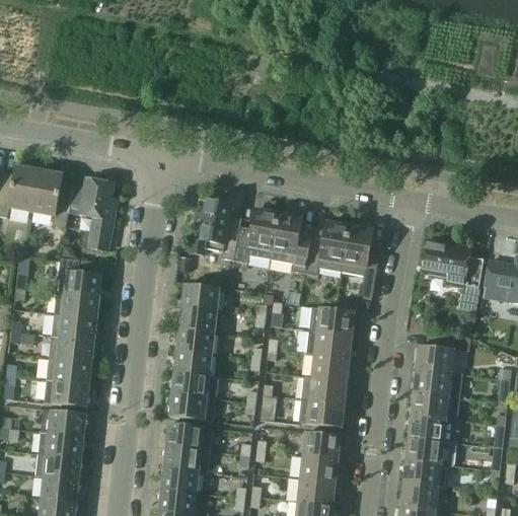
[(9,207),(31,211),(40,168),(16,164),(14,173),(2,171),(0,185),(0,215),(7,217),(9,207)]
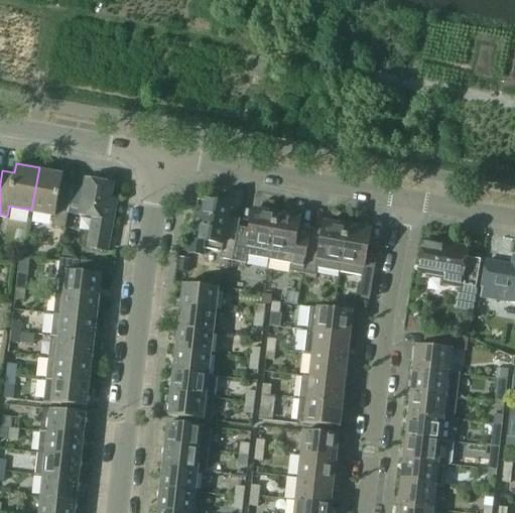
[(52,224),(66,227),(68,211),(73,183),(61,181),(62,172),(39,167),(31,210),(54,214),(52,224)]
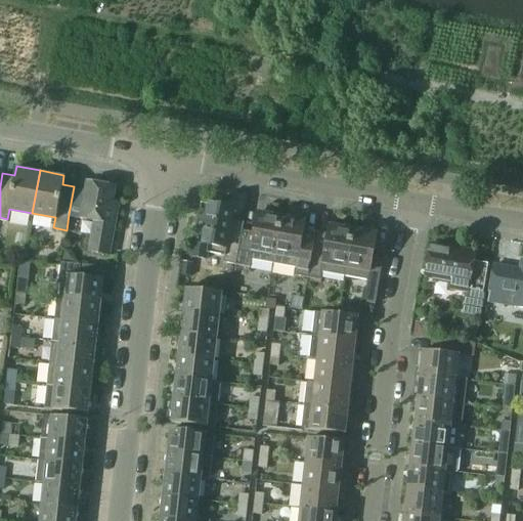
[(86,188),(74,186),(69,214),(95,219),(90,249),(107,253),(116,208),(111,207),(115,184),(88,179),(86,188)]
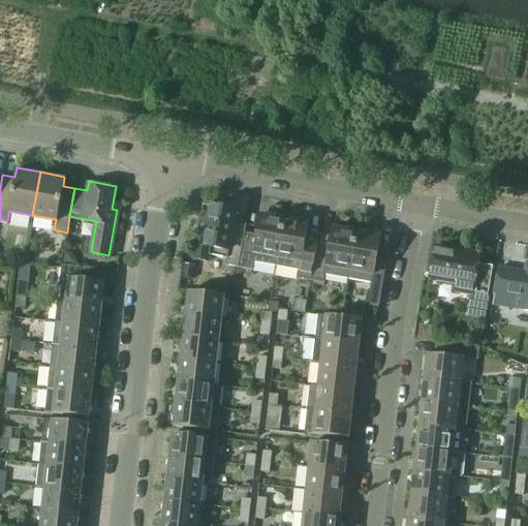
[(225,263),(239,265),(244,235),(246,222),(234,220),(236,208),(212,204),(209,218),(200,217),(193,256),(208,259),(209,253),(226,256),(225,263)]
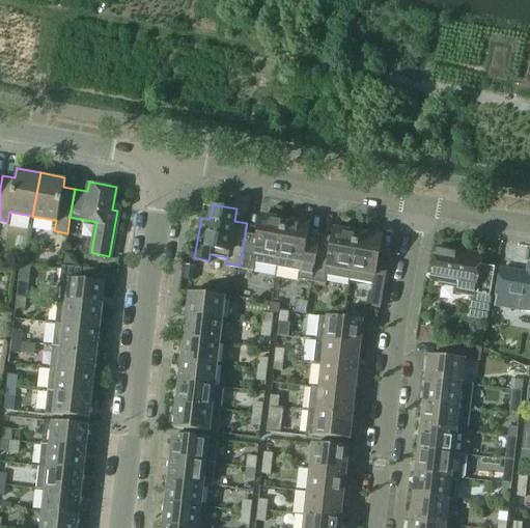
[(254,260),(277,265),(285,217),(261,213),(256,238),(245,235),(240,266),(252,268),(254,260)]
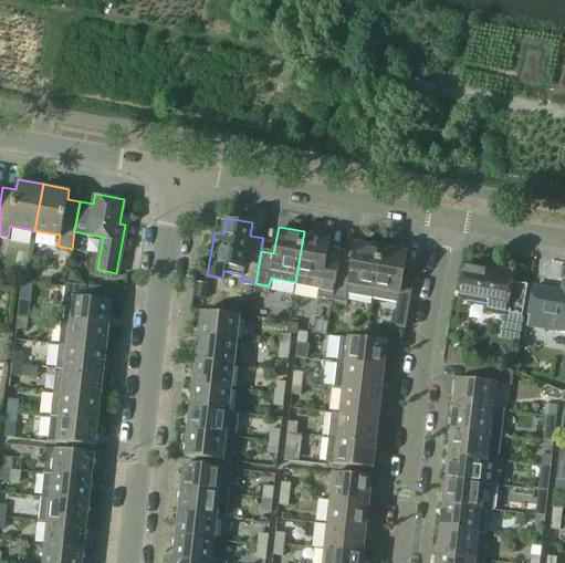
[(304,231),(295,282),(320,285),(317,294),(332,298),(339,260),(342,248),(328,246),(330,237),(304,231)]
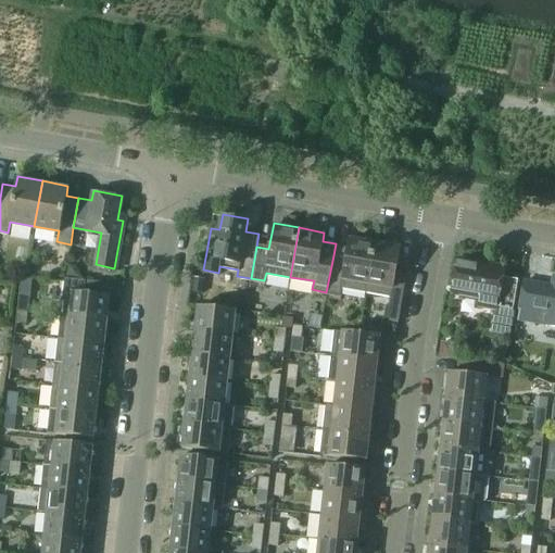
[(342,286),(366,290),(375,241),(350,237),(345,263),(332,261),(333,256),(333,255),(326,292),(340,294),(342,286)]
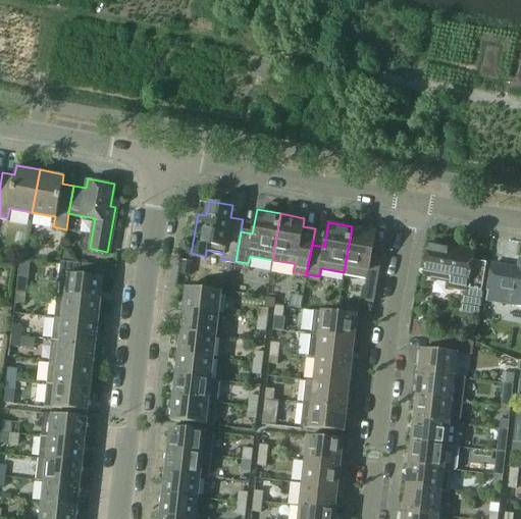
[(375,230),(352,226),(344,272),(366,276),(362,299),(373,301),(381,253),(380,257),(371,255),(375,230)]
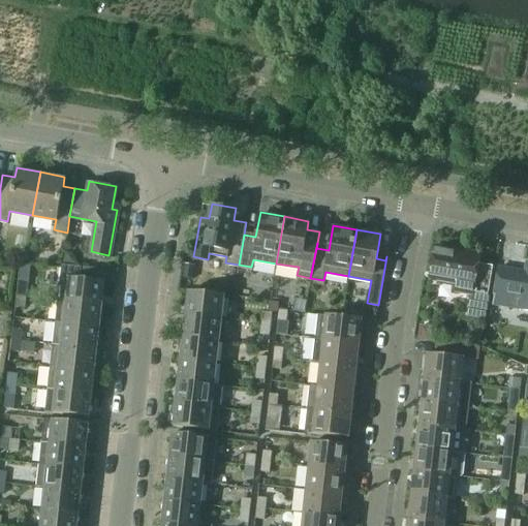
[(479,252),(435,244),(429,276),(458,281),(456,289),(471,292),(467,313),(485,316),(489,294),(488,294),(493,264),(478,260),(479,252)]
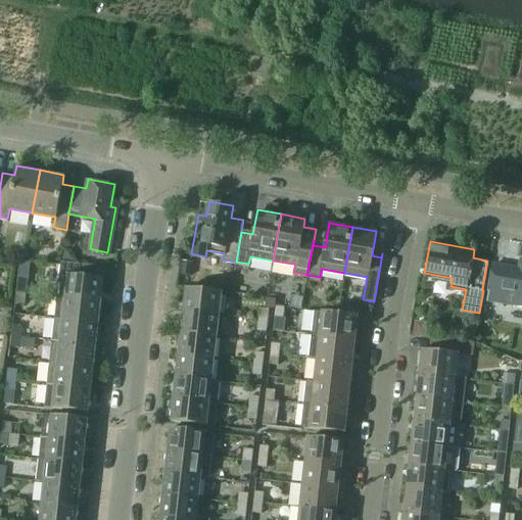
[(63,247),(62,257),(72,260),(73,253),(69,249),(63,247)]
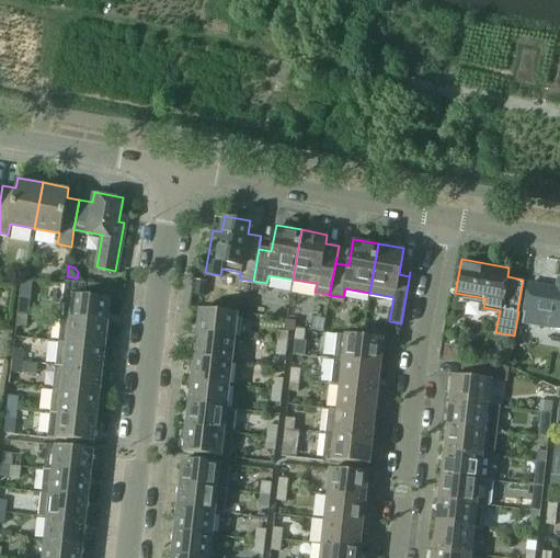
[(524,309),(551,314),(550,326),(559,327),(559,275),(559,276),(557,285),(528,281),(524,309)]
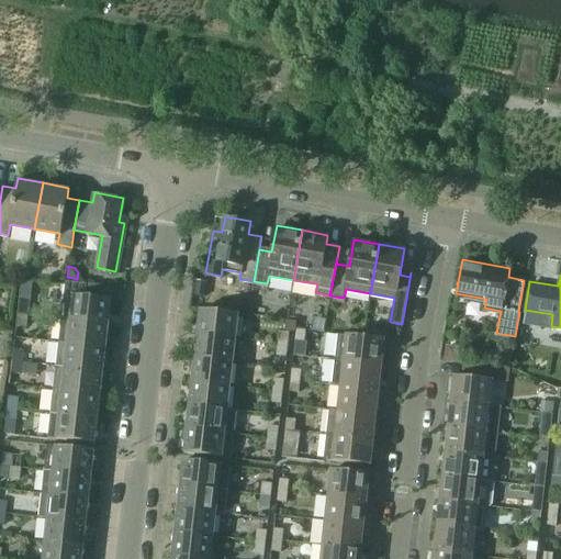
[(21,277),(18,311),(27,312),(31,278),(21,277)]
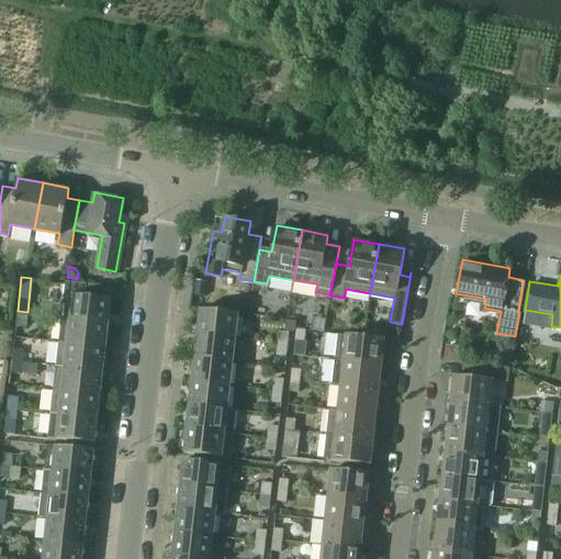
[(65,278),(62,316),(108,322),(112,283),(65,278)]
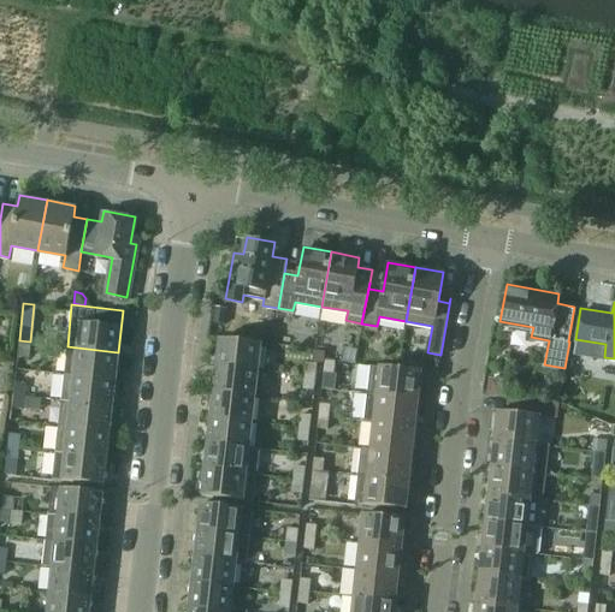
[(214,306),(212,321),(223,322),(225,307),(214,306)]
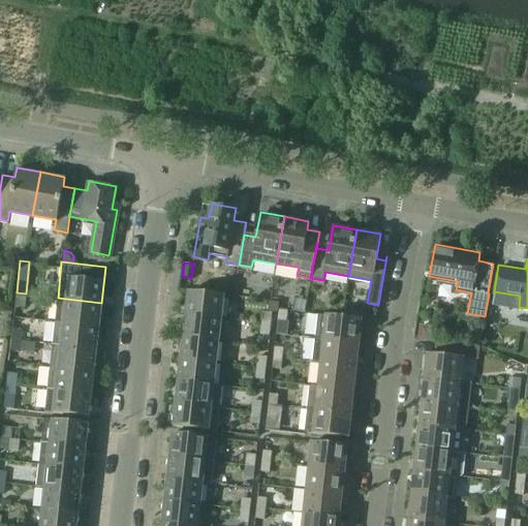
[(188,288),(185,312),(221,315),(224,292),(188,288)]
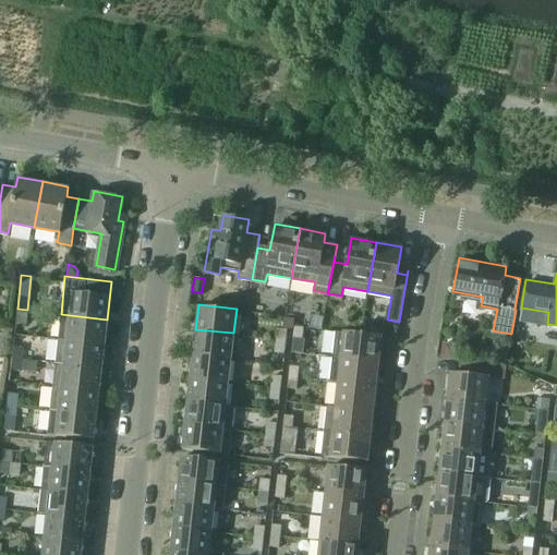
[(27,310),(17,309),(16,321),(25,322),(27,310)]
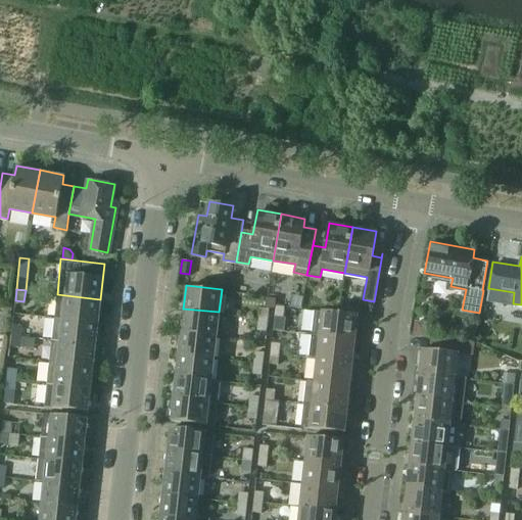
[(57,294),(54,316),(98,321),(100,299),(57,294)]
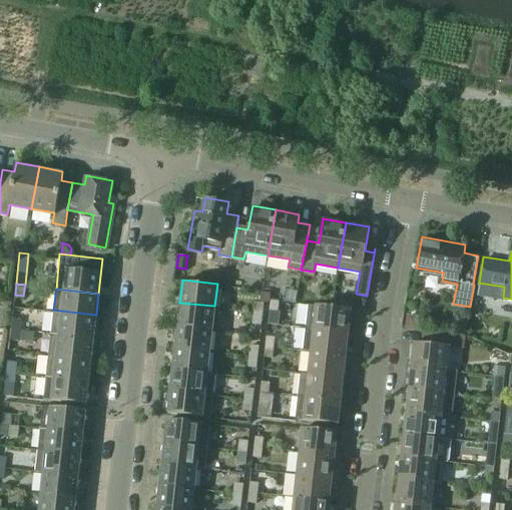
[(279,299),(270,298),(269,309),(278,310),(279,299)]
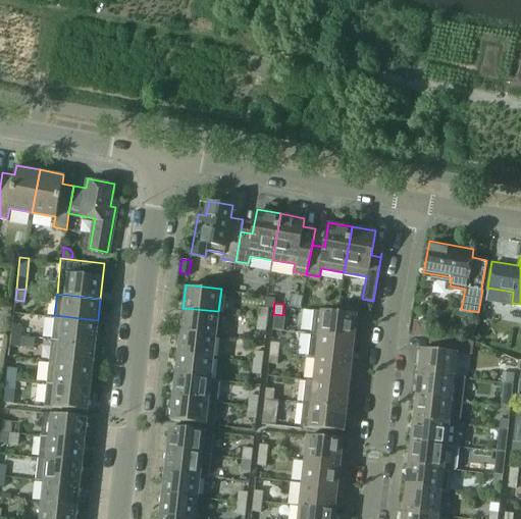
[(259,305),(258,316),(267,317),(268,306),(259,305)]
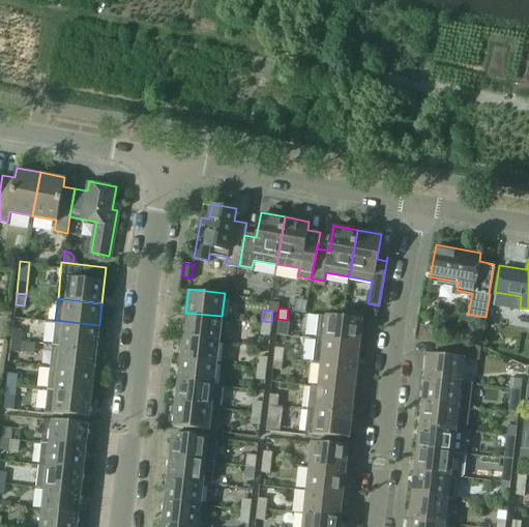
[(185,313),(183,334),(219,339),(222,316),(185,313)]
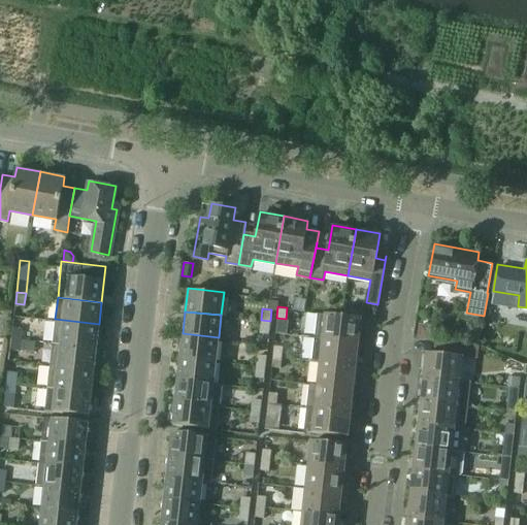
[(314,335),(322,336),(358,340),(361,317),(317,312),(314,335)]
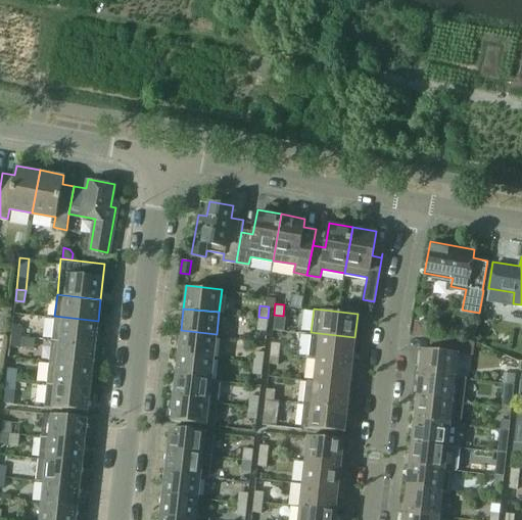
[(54,316),(52,338),(95,343),(98,321),(54,316)]
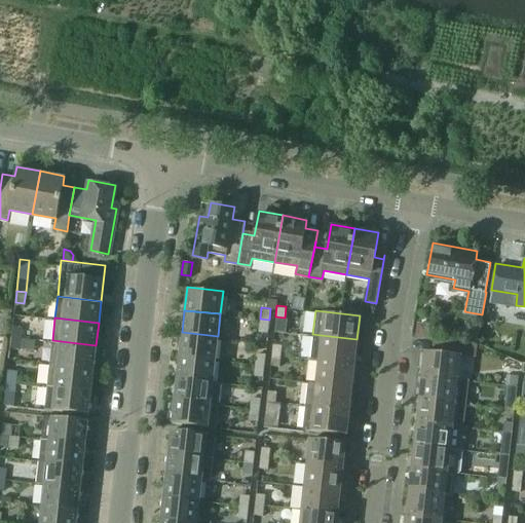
[(269,320),(260,319),(259,330),(268,331),(269,320)]
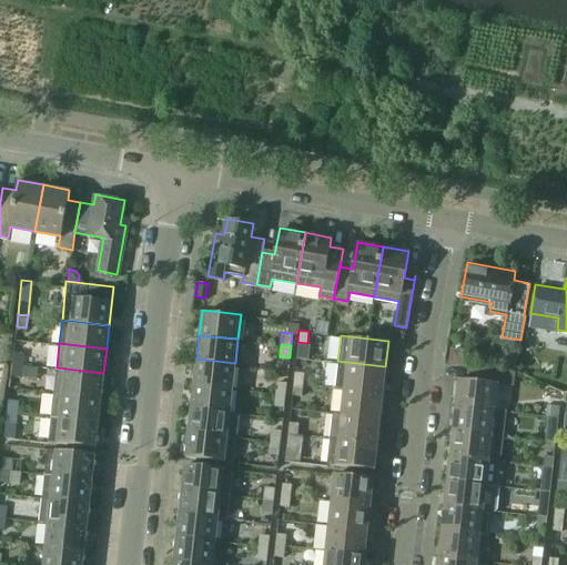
[(502,345),(499,361),(514,363),(517,347),(502,345)]
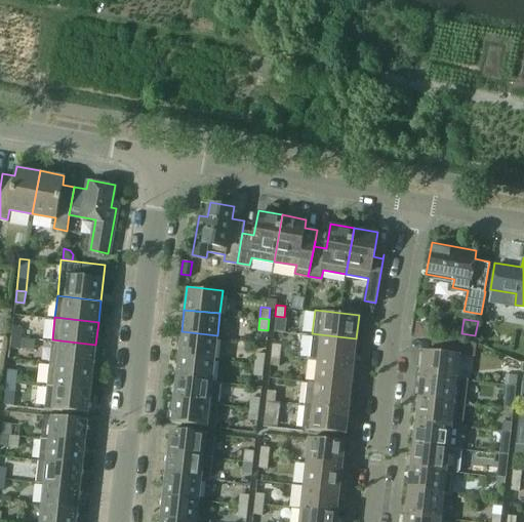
[(417,322),(416,334),(431,335),(433,323),(417,322)]
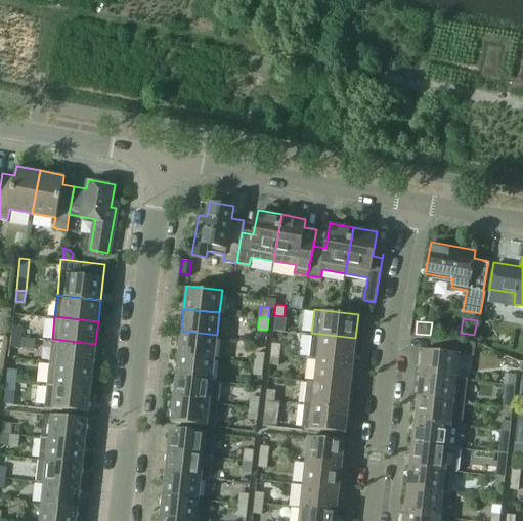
[(12,323),(11,334),(20,335),(22,324),(12,323)]
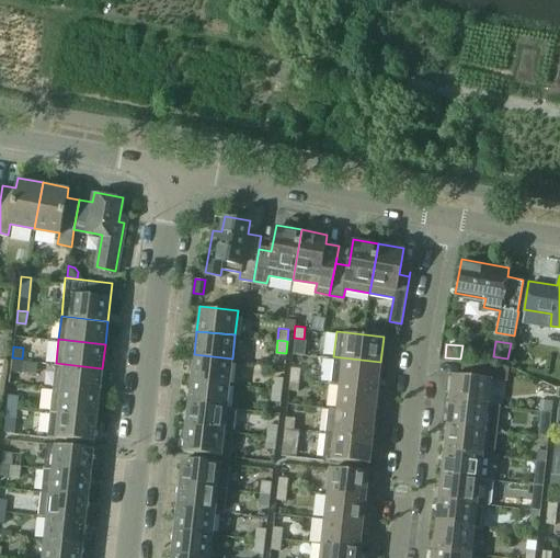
[(194,354),(192,378),(229,383),(232,359),(194,354)]
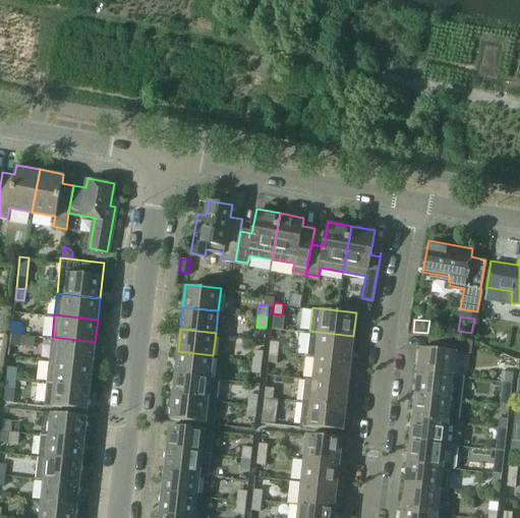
[(318,332),(309,331),(307,354),(315,355),(351,359),(353,336),(318,332)]
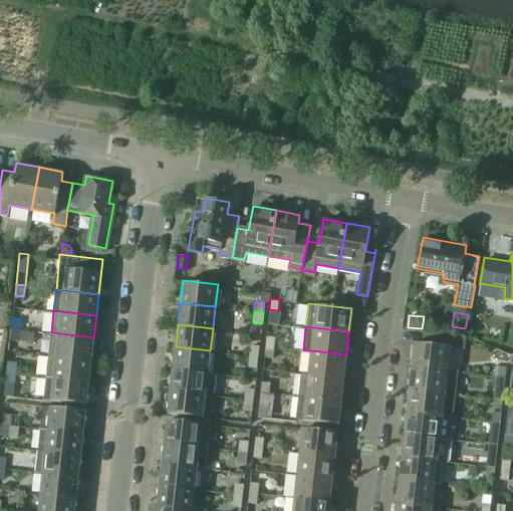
[(20,328),(11,327),(10,338),(19,339),(20,328)]
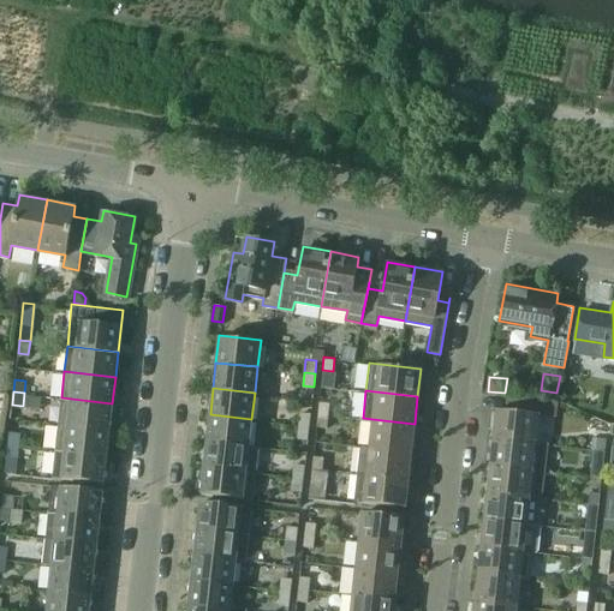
[(496,408),(493,436),(535,441),(540,397),(506,394),(505,409),(496,408)]
